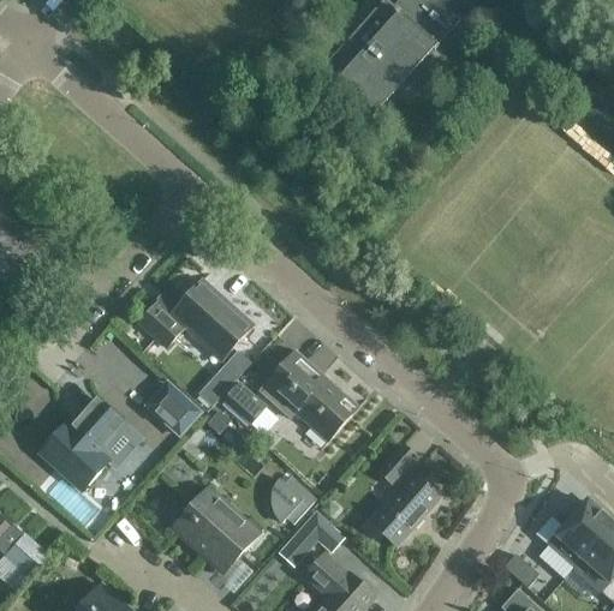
[(333,84),(371,118),(472,5),(466,0),(398,0),(394,5),(388,0),(381,0),(322,67),(337,79),(333,84)]
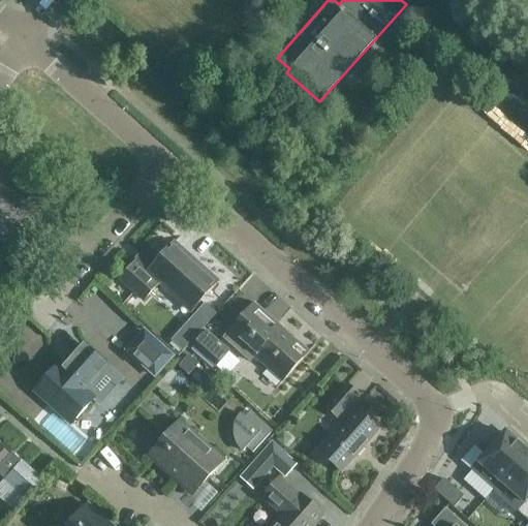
[(189,311),(216,281),(173,242),(155,260),(143,250),(117,278),(142,300),(157,282),(189,311)]
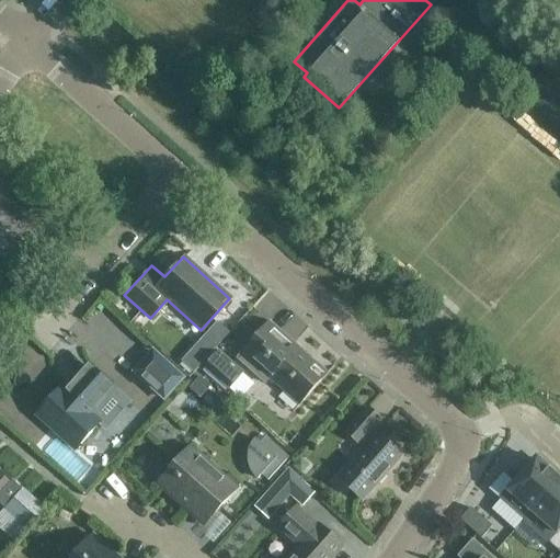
[(298,403),(320,378),(305,365),(311,357),(269,319),(240,352),(298,403)]
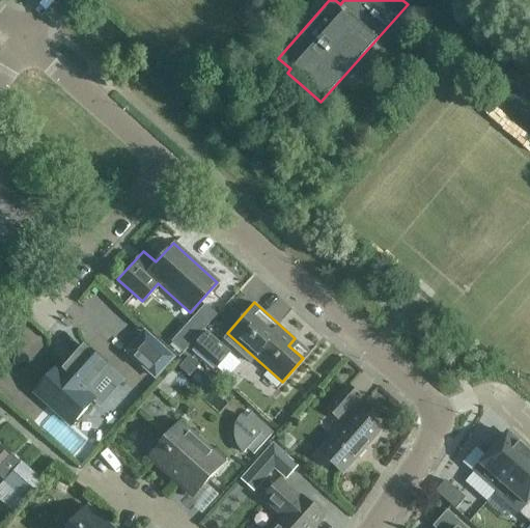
[(143,327),(124,349),(155,376),(173,354),(143,327)]
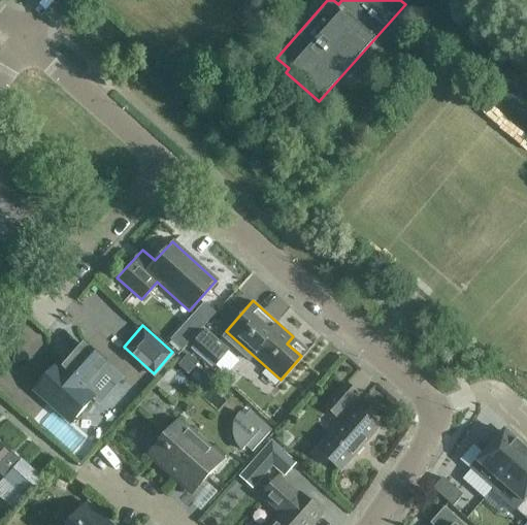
[(204,329),(192,343),(215,363),(227,349),(204,329)]
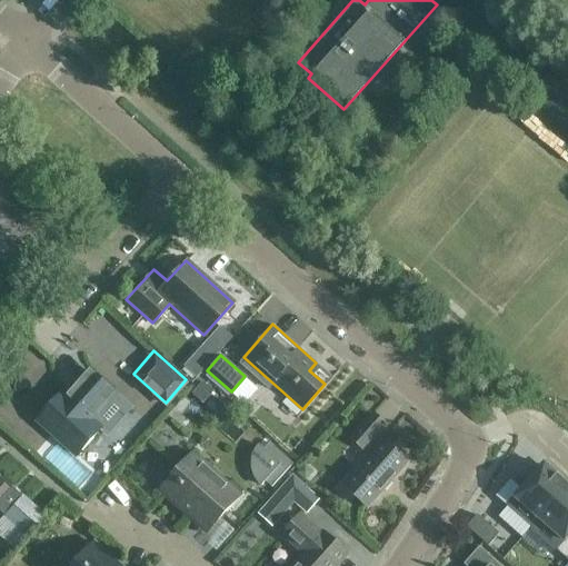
[(91,419),(105,405),(116,393),(90,370),(67,397),(61,393),(38,419),(78,454),(101,428),(91,419)]
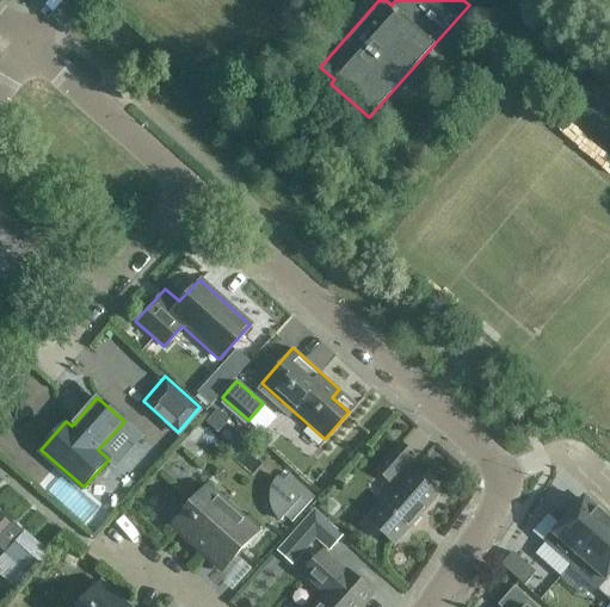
[(388,481),(413,453),(400,441),(375,469),(388,481)]
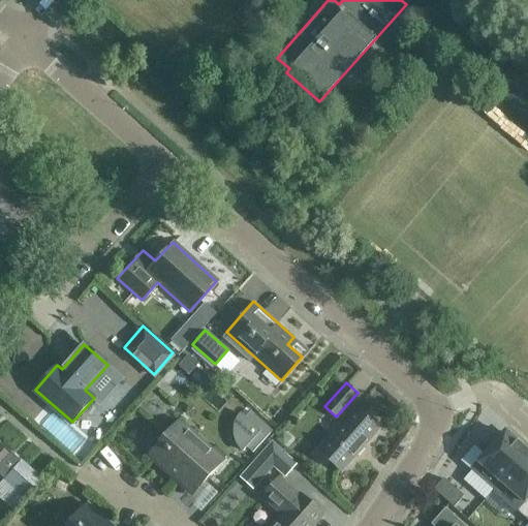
[(341,470),(378,429),(354,407),(317,449),(341,470)]
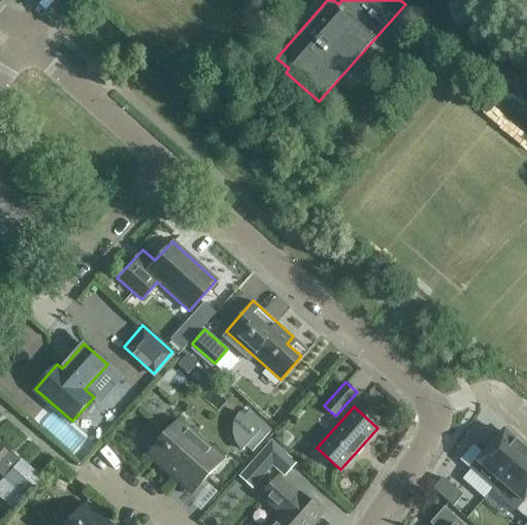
[(233,431),(242,448),(245,444),(252,449),(271,428),(250,408),(244,414),(240,411),(233,427),(233,431)]
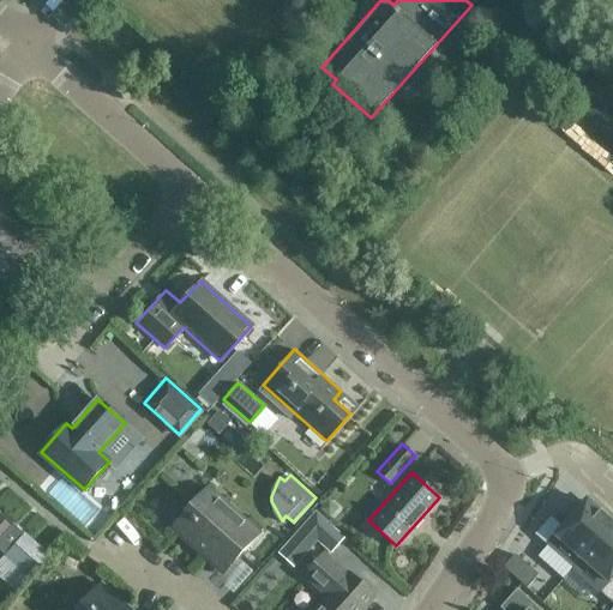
[(172,526),(208,559),(220,545),(234,559),(262,529),(248,518),(242,524),(204,490),(172,526)]
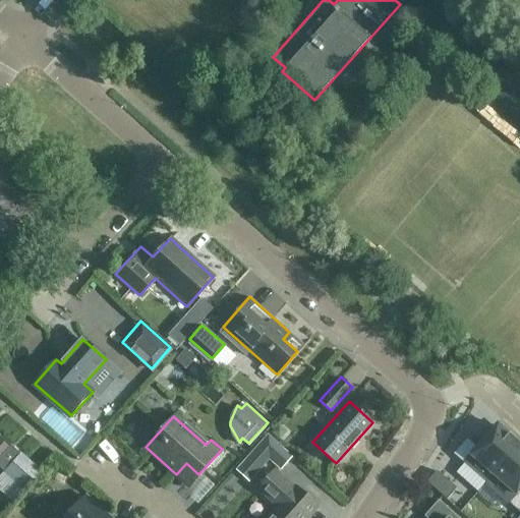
[(486,481),(519,444),(497,423),(463,461),(486,481)]
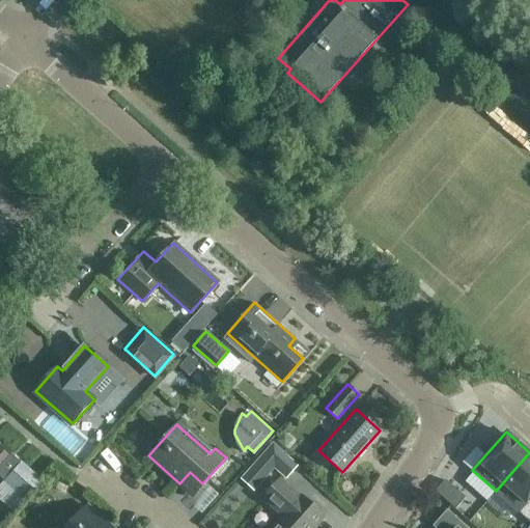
[(295,463),(272,442),(242,476),(254,487),(274,465),(284,475),(295,463)]
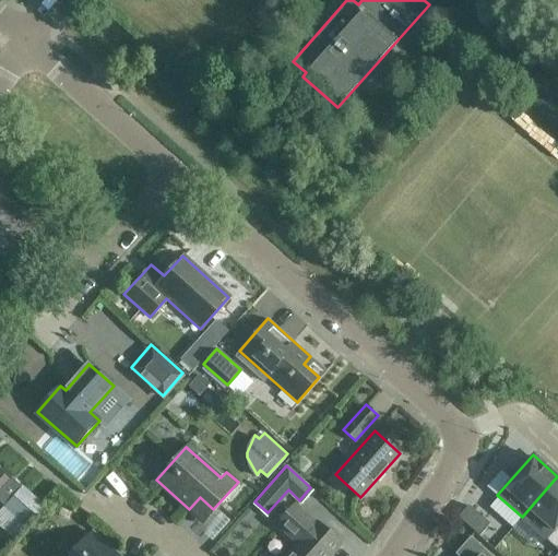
[(0,488),(9,478),(0,471),(0,488)]
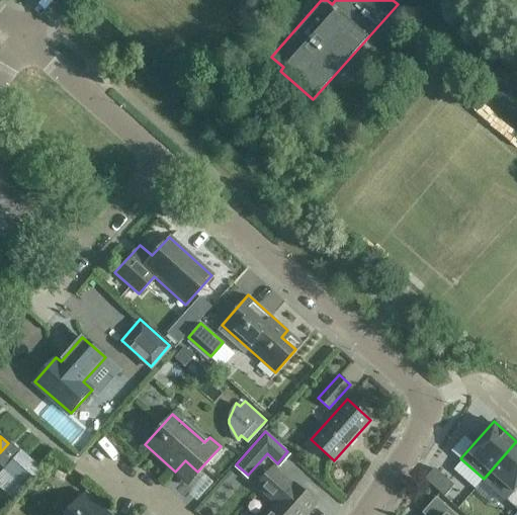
[(516,440),(516,441),(484,479),(516,508),(516,440)]
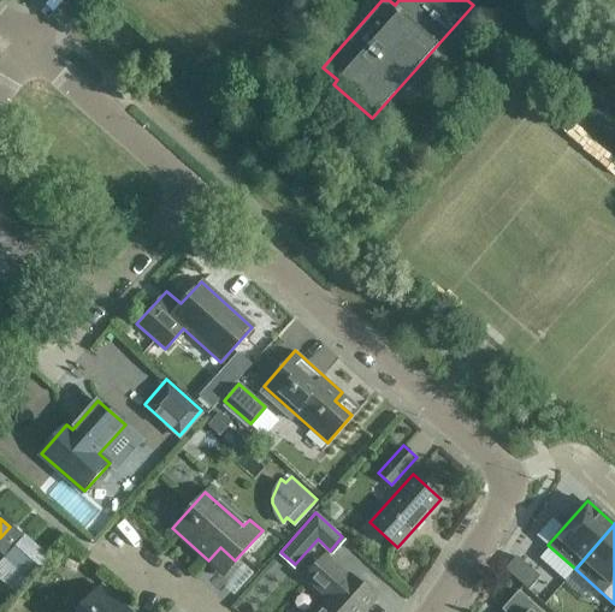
[(539,575),(515,553),(504,566),(527,588),(539,575)]
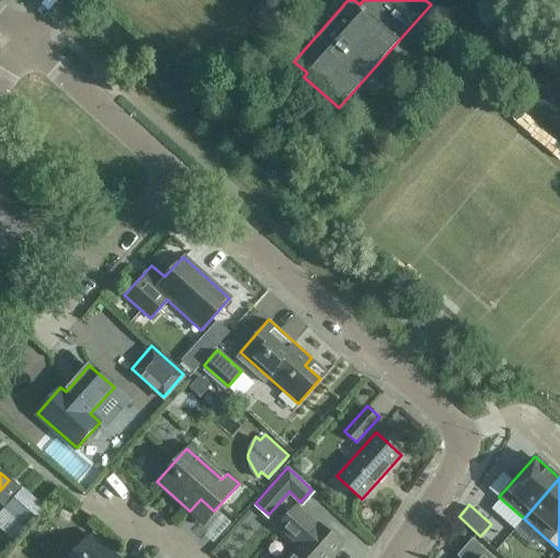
[(328,557),(340,545),(317,524),(316,525),(295,507),(277,526),(298,545),(287,557),(322,557),(326,555),(328,557)]
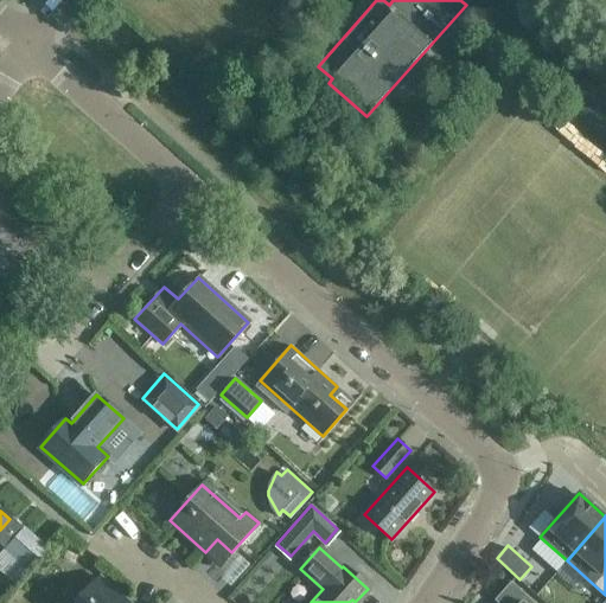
[(123,602),(125,601),(100,578),(76,602),(123,602)]
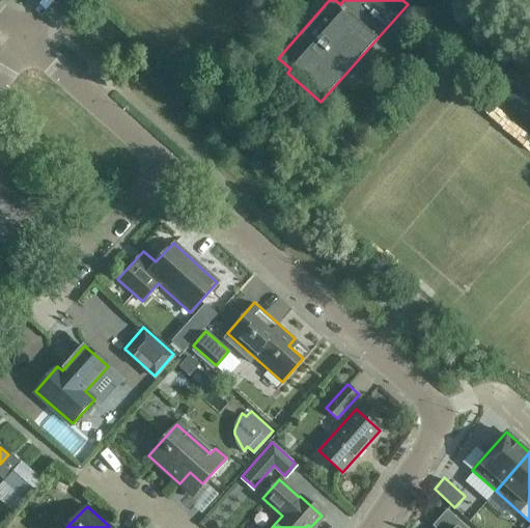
[(468,527),(446,508),(431,525),(435,527),(468,527)]
